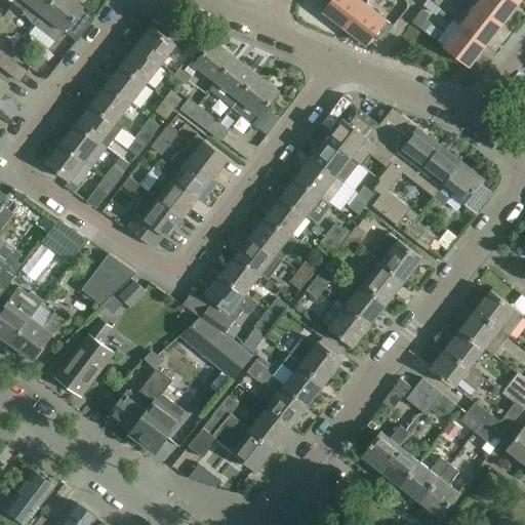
[(16,0),(13,4),(22,11),(34,26),(42,15),(53,0),(16,0)]
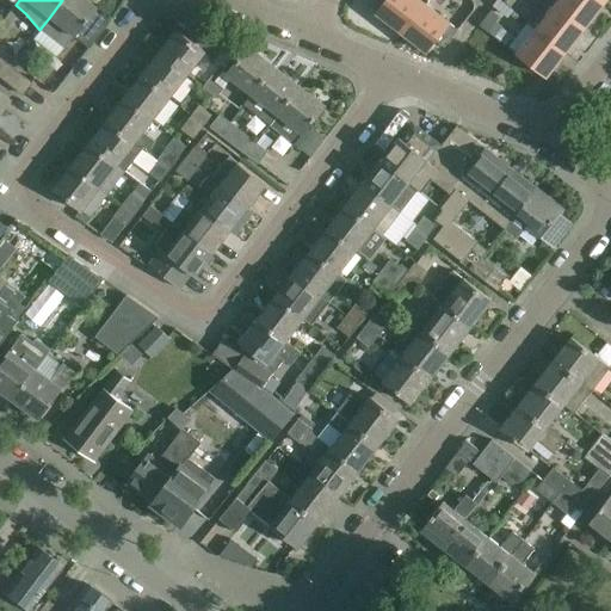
[(62,0),(49,18),(39,30),(62,49),(73,37),(93,10),(94,8),(82,0),(62,0)]
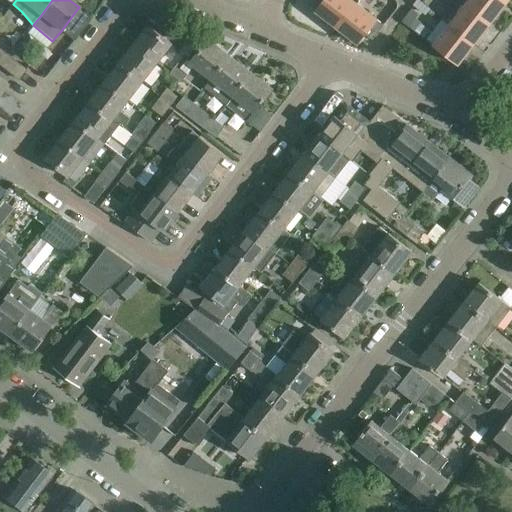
[(337,28),(355,4),(350,0),(320,0),(322,2),(315,11),(337,28)]
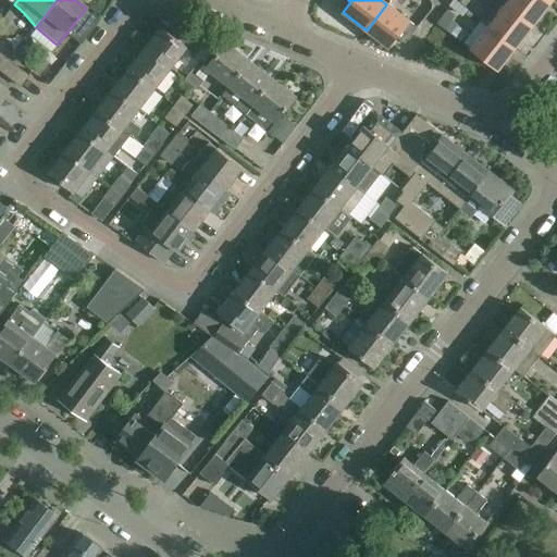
[(510,0),(507,4),(533,25),(552,2),(547,0),(510,0)]
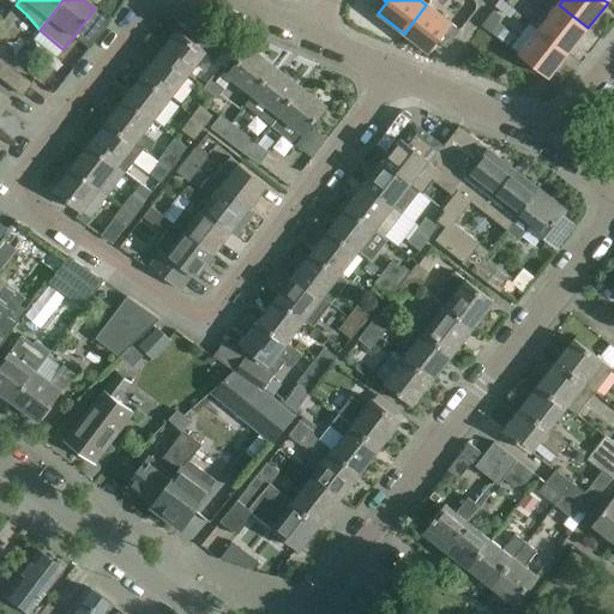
[(497,7),(510,17),(515,11),(501,1),(497,7)]
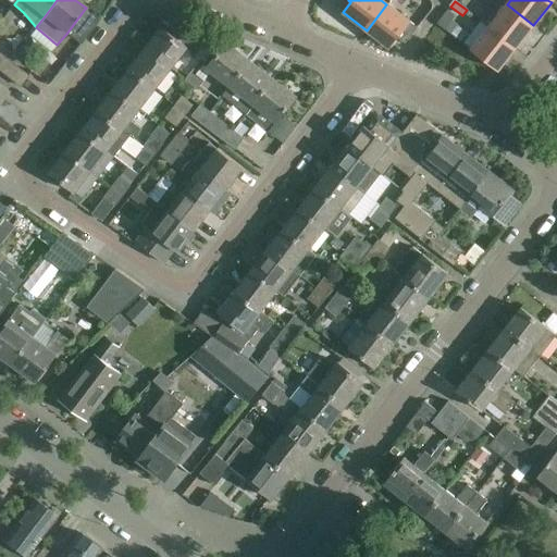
[(386,4),(367,31),(388,48),(390,46),(392,46),(397,38),(405,44),(417,28),(386,4)]
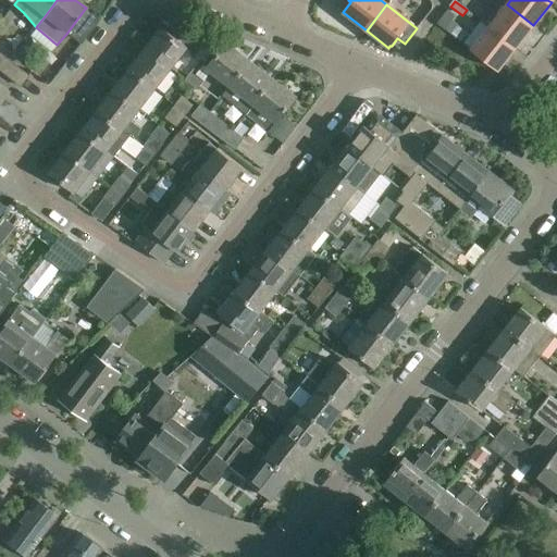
[(516,48),(533,25),(507,4),(490,27),(516,48)]
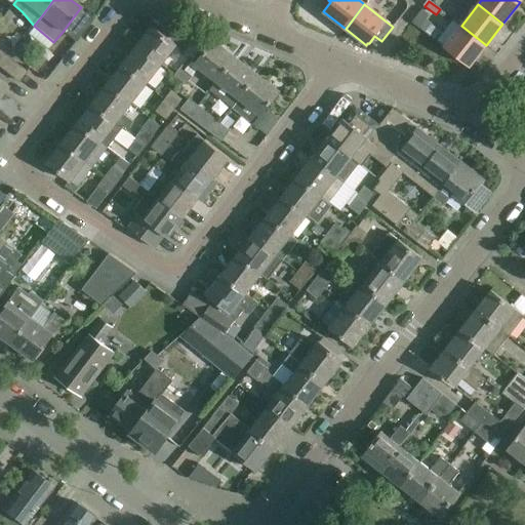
[(429,15),(421,9),(411,23),(418,28),(429,15)]
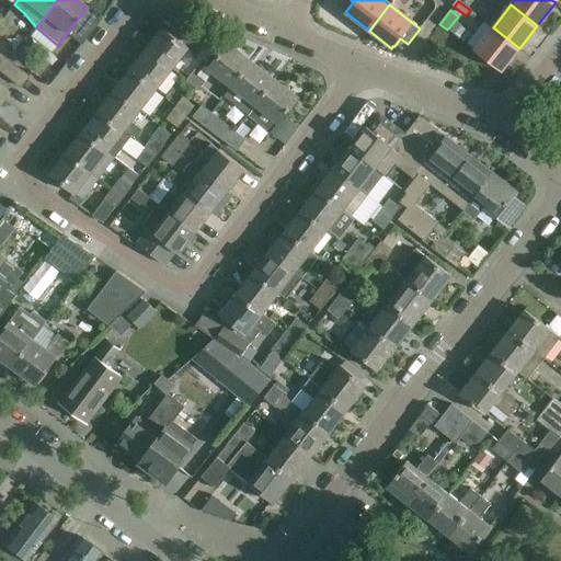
[(146,52),(171,72),(187,52),(194,57),(204,45),(182,27),(174,37),(162,29),(162,30),(163,30),(146,52)]
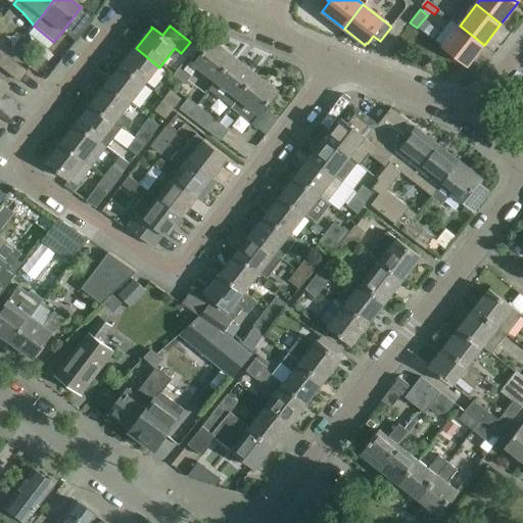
[(467,66),(484,45),(460,26),(442,48),(467,66)]
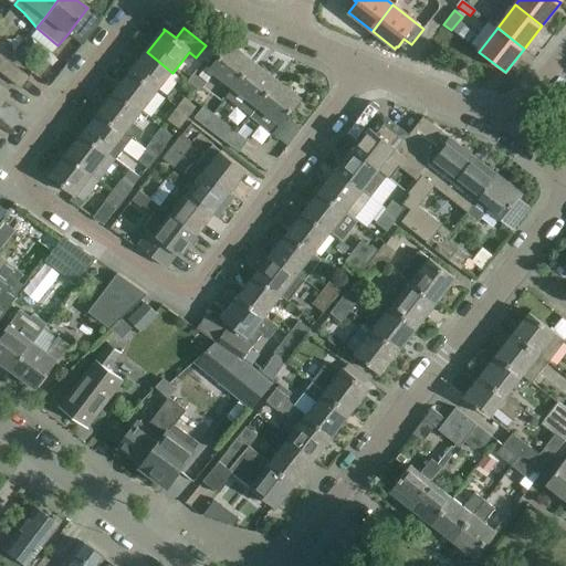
[(216,61),(208,71),(233,91),(254,63),(229,43),(219,56),(216,61)]
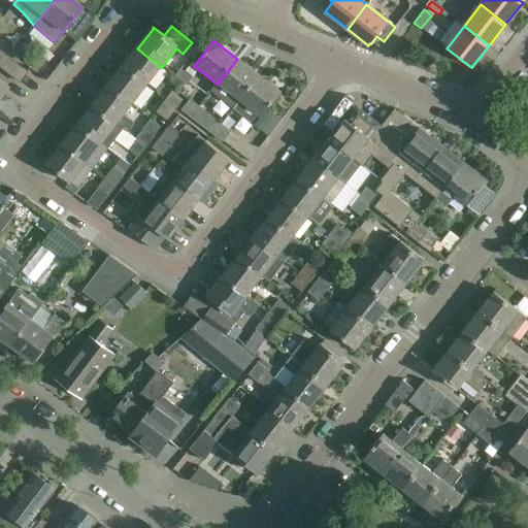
[(146,87),(161,68),(137,48),(122,68),(146,87)]
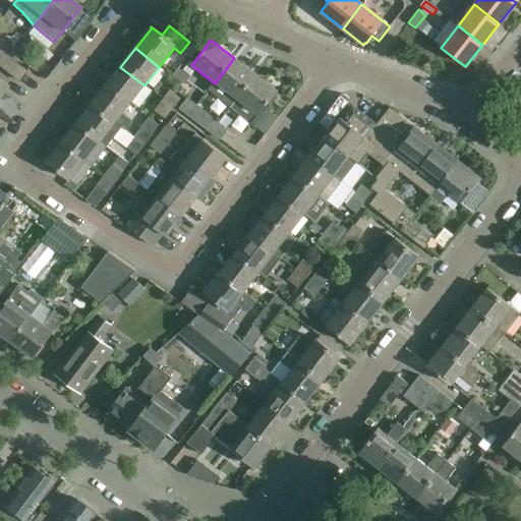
[(0,66),(1,67),(8,58),(0,51),(0,66)]
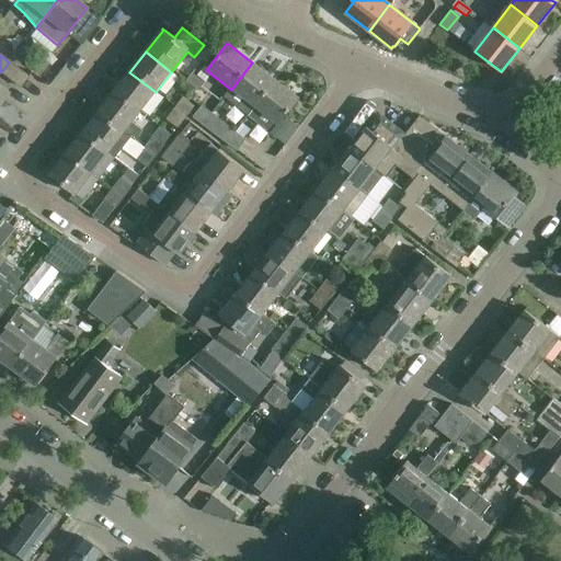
[(27,77),(9,63),(1,72),(20,87),(27,77)]
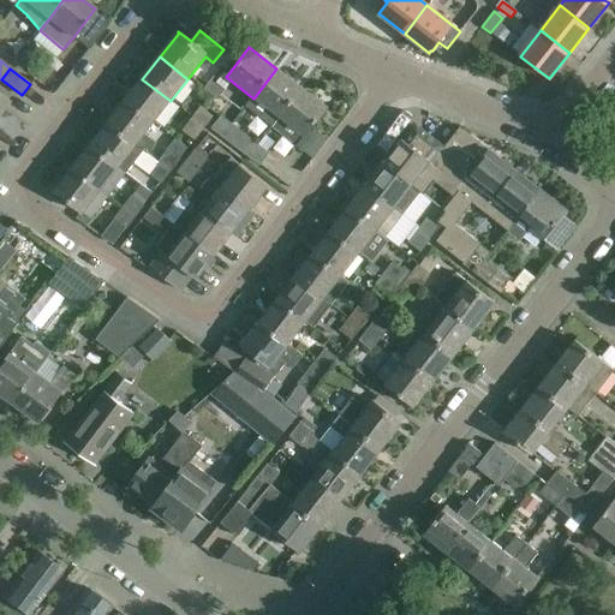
[(254,99),(246,107),(273,127),(303,89),(276,69),(254,99)]
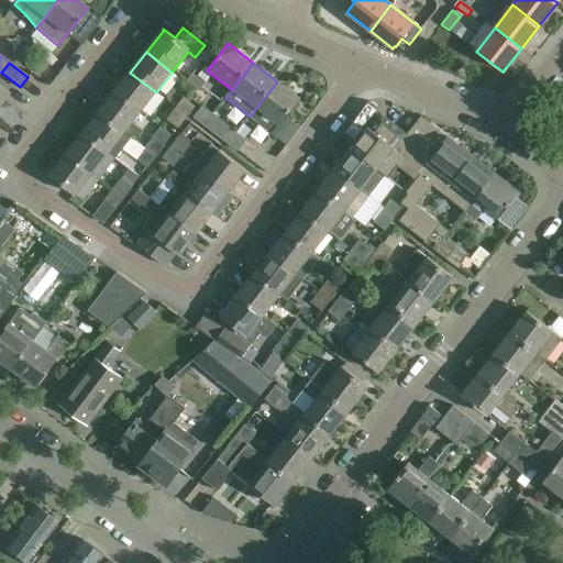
[(203,75),(196,69),(186,81),(198,91),(206,81),(201,78),(203,75)]
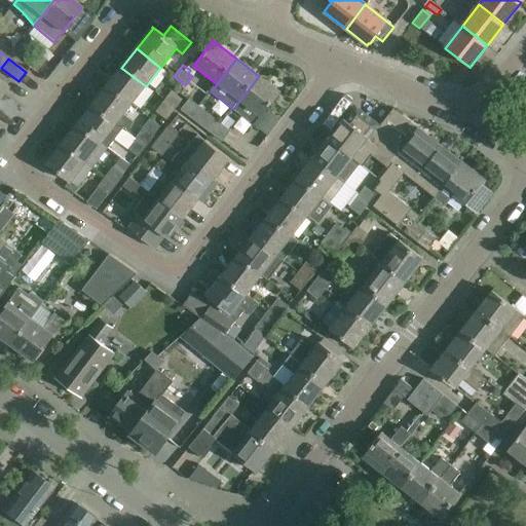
[(107,87),(130,106),(146,86),(121,68),(107,87)]
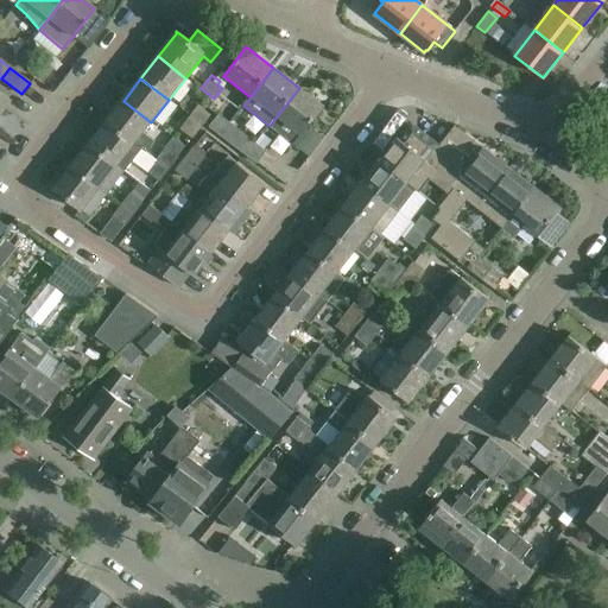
[(324,107),(299,88),(270,126),(293,145),(324,107)]
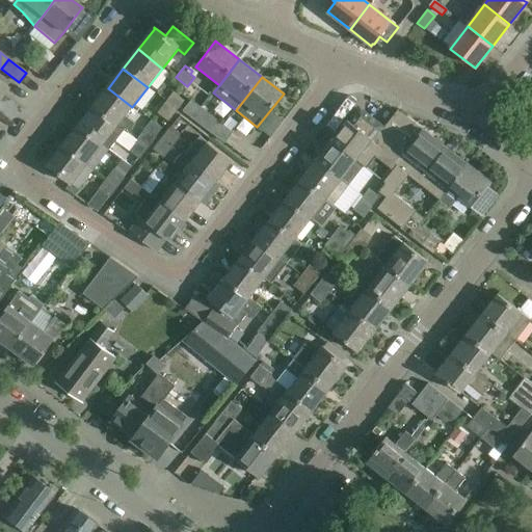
[(108,88),(92,108),(123,132),(124,130),(128,133),(135,125),(125,116),(132,107),(108,88)]
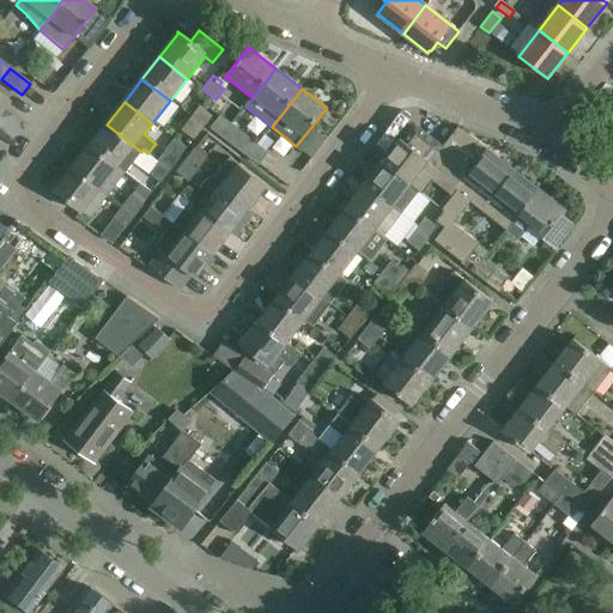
[(199,107),(190,117),(193,120),(192,121),(202,131),(213,116),(199,107)]
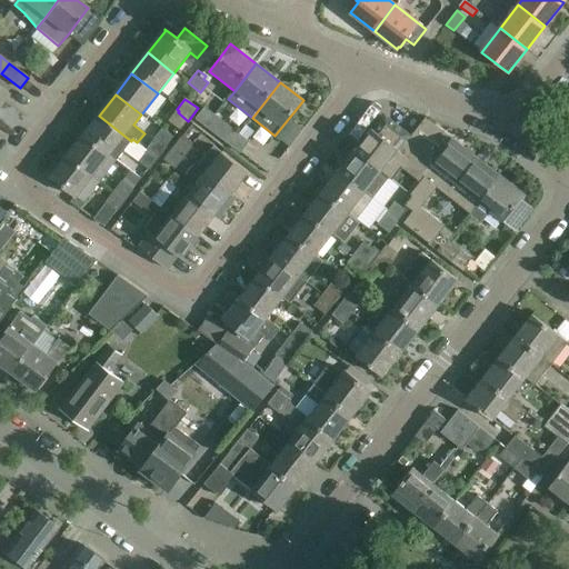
[(213,118),(216,116),(203,107),(195,119),(208,129),(216,119),(213,118)]
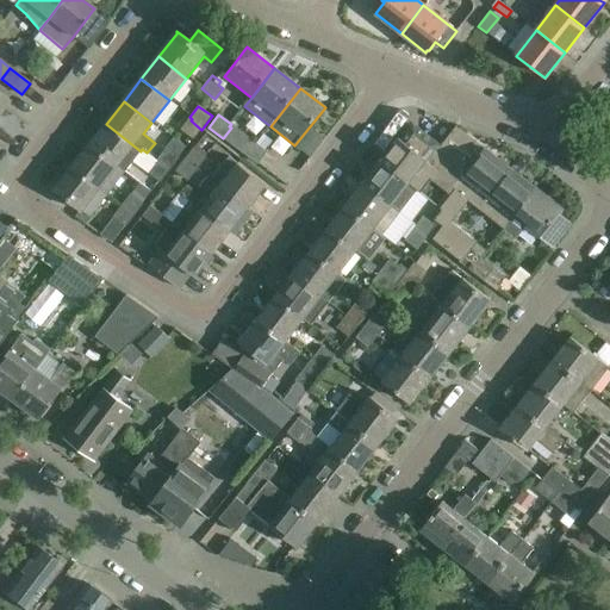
[(193,141),(201,130),(191,120),(192,119),(190,117),(180,130),(193,141)]
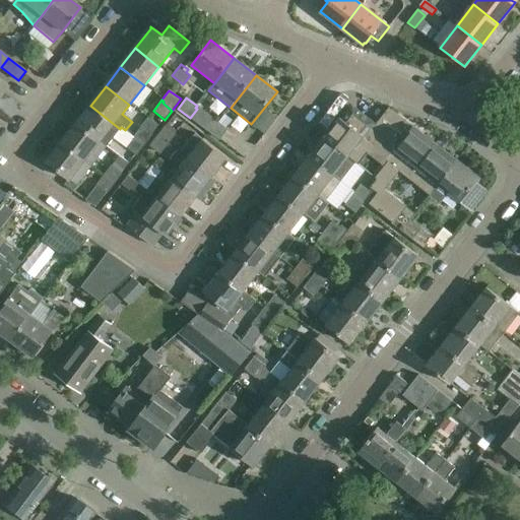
[(75,125),(105,147),(120,129),(90,106),(75,125)]
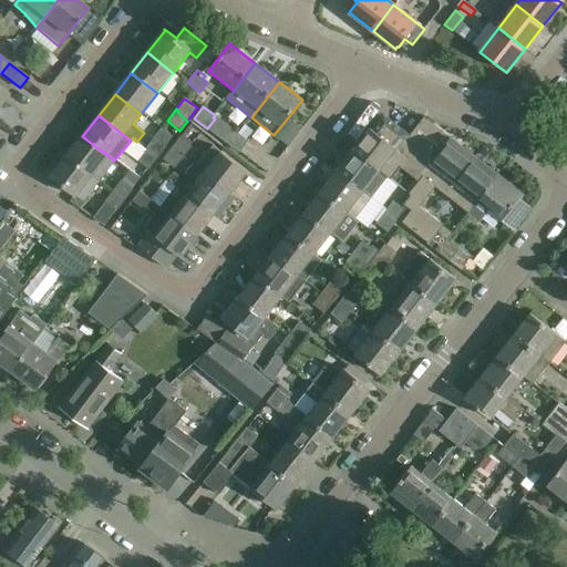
[(215,119),(207,129),(222,140),(229,131),(237,136),(239,134),(215,115),(213,117),(215,119)]
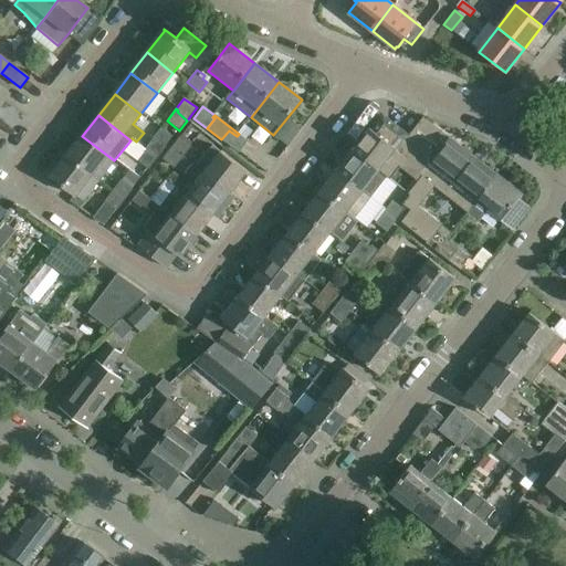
[(379,171),(388,178),(405,157),(395,149),(406,135),(384,117),(373,132),(369,128),(368,129),(369,130),(354,152),(379,173),(379,171)]
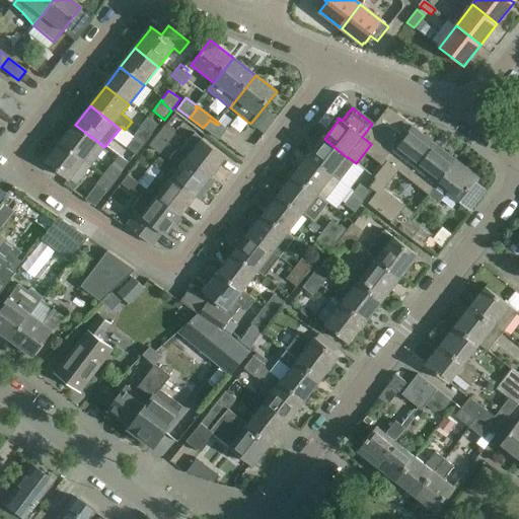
[(384,159),(371,175),(376,179),(369,188),(376,194),(368,204),(380,214),(392,199),(382,191),(398,170),(406,177),(414,168),(416,169),(427,155),(435,144),(412,126),(412,127),(411,128),(386,107),(367,132),(380,143),(381,143),(383,145),(391,151),(385,157),(384,159)]
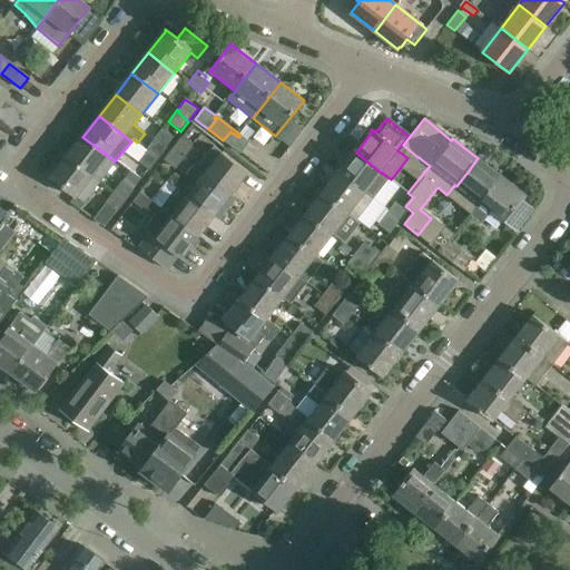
[(145,151),(157,161),(167,148),(166,147),(173,139),(161,130),(145,151)]
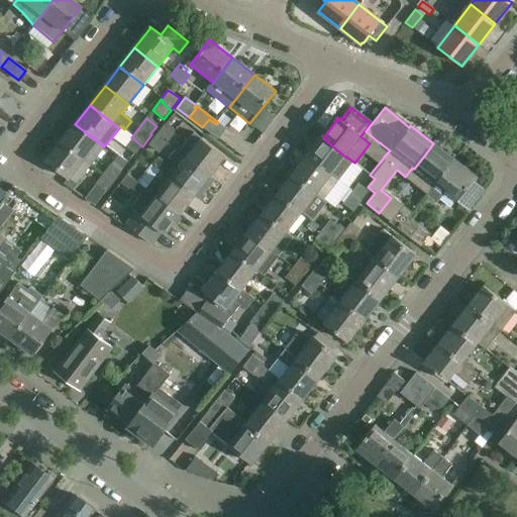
[(209,119),(202,127),(218,139),(226,129),(218,122),(216,124),(209,119)]
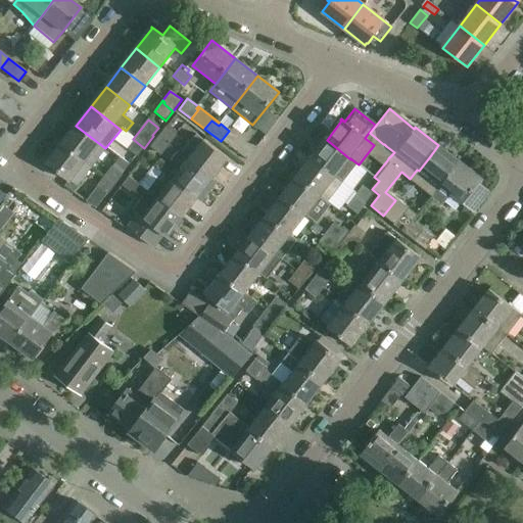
[(91,169),(105,148),(76,126),(61,145),(55,140),(54,141),(91,169)]
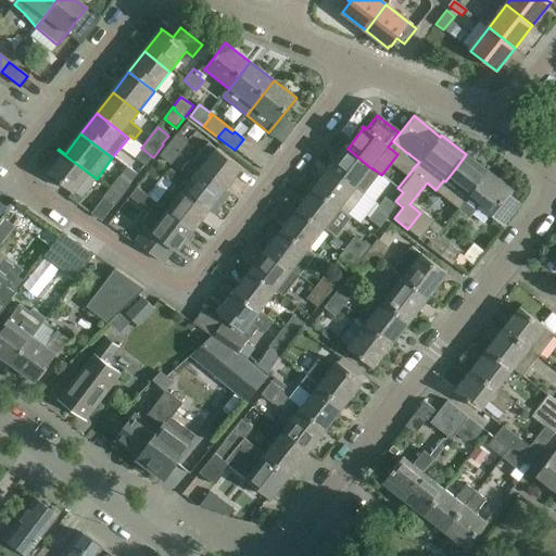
[(167,148),(177,155),(187,143),(176,136),(167,148)]
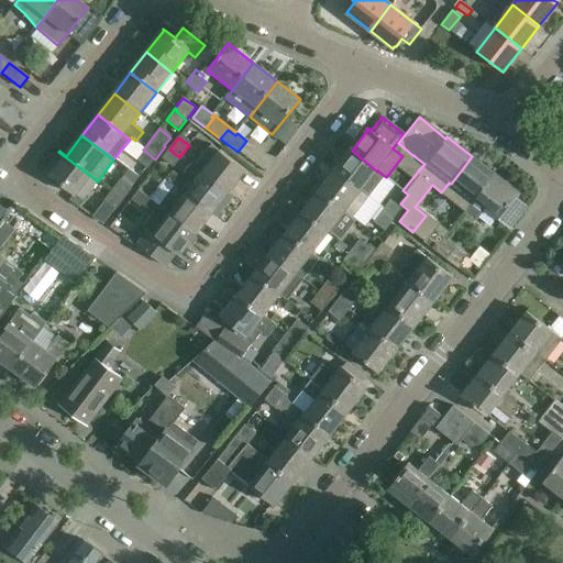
[(211,144),(192,168),(225,192),(243,170),(244,172),(244,170),(228,157),(211,144)]
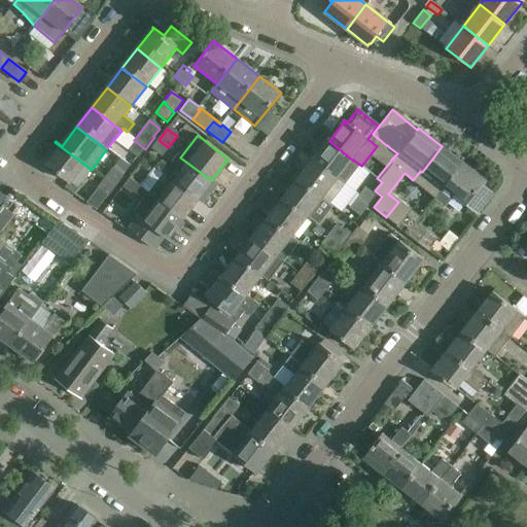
[(139,157),(145,149),(134,140),(127,149),(139,157)]
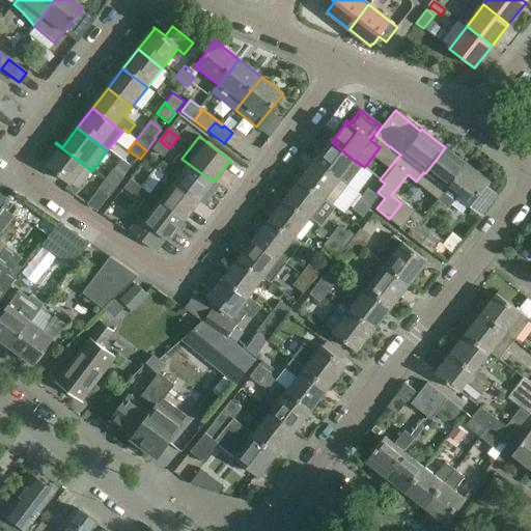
[(163,157),(169,148),(160,141),(152,149),(163,157)]
